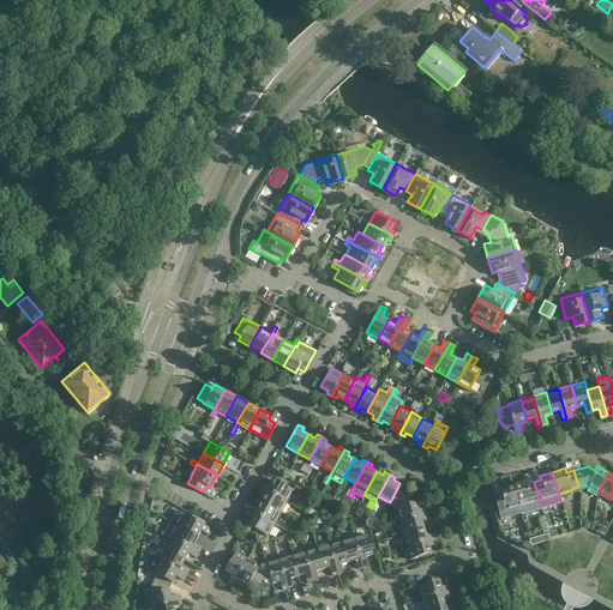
[(263,479),(260,484),(287,500),(293,488),(274,477),(270,484),(263,479)]
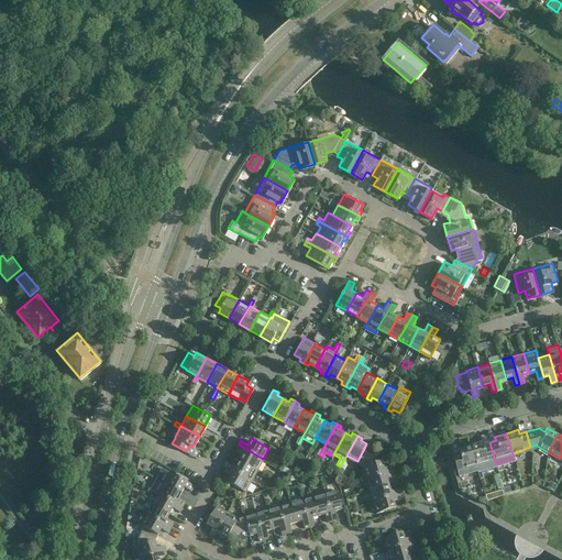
[(482,440),(470,443),(477,469),(477,470),(496,464),(489,442),(483,445),(482,440)]
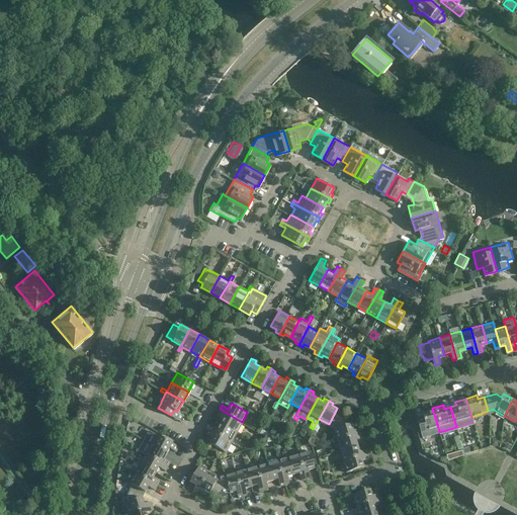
[(416,417),(422,436),(439,431),(432,408),(421,411),(422,415),(416,417)]
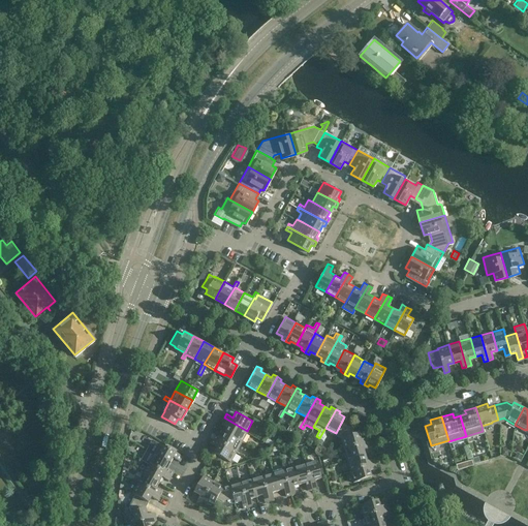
[(247,431),(224,418),(221,422),(228,426),(225,431),(242,440),(247,431)]
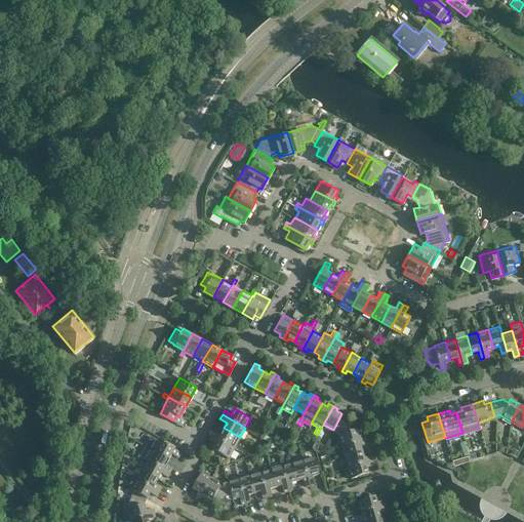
[(351,423),(339,417),(333,430),(338,433),(341,444),(366,437),(365,432),(358,434),(356,428),(353,429),(351,423)]
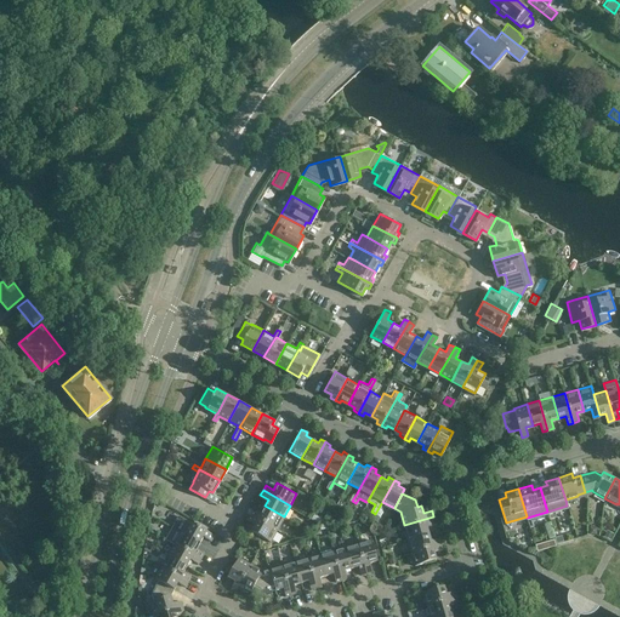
[(252,508),(250,513),(277,527),(280,530),(282,527),(278,526),(284,516),(265,506),(261,513),(252,508)]
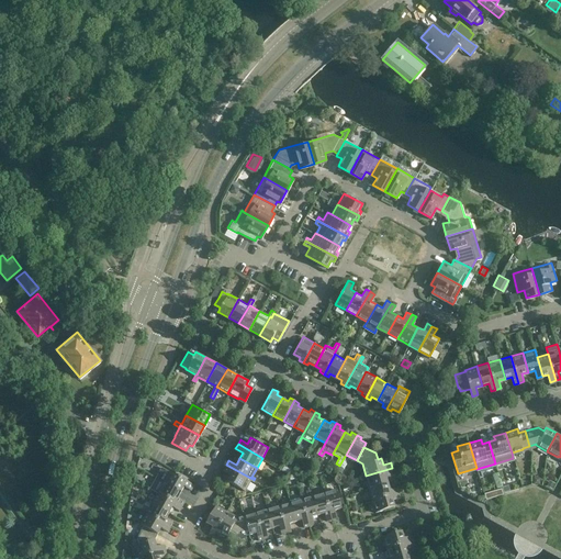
[(250,478),(226,465),(224,469),(231,473),(227,480),(245,489),(250,478)]
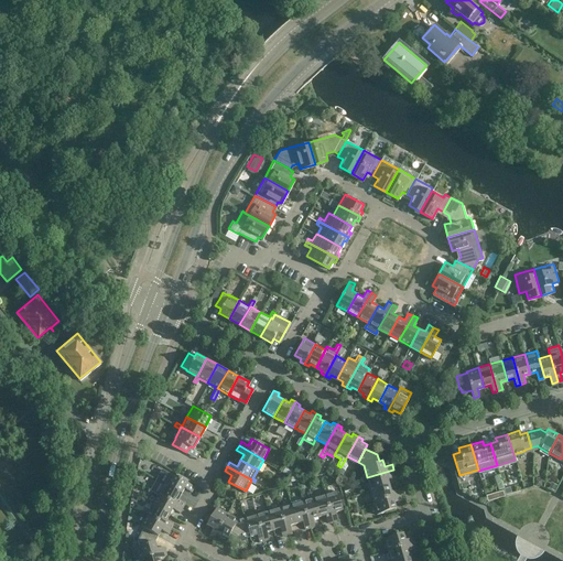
[(162,467),(155,477),(181,492),(184,486),(192,489),(194,484),(170,471),(169,472),(162,467)]
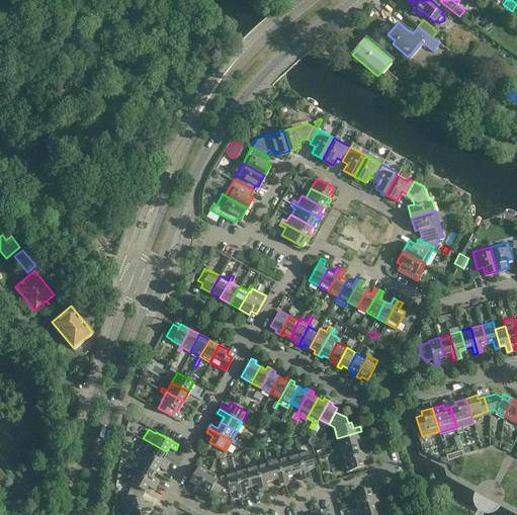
[(361,431),(337,438),(340,448),(357,443),(356,438),(363,436),(361,431)]
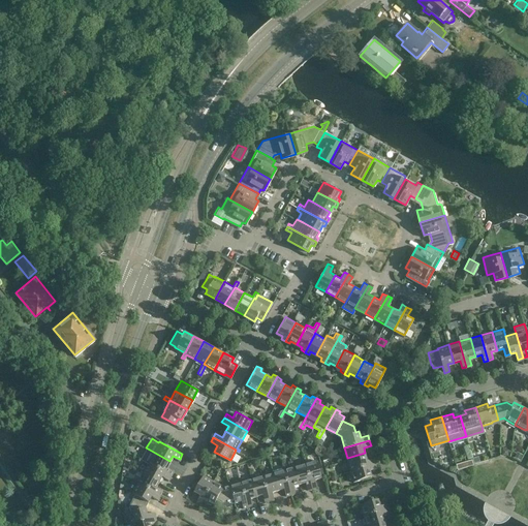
[(146,447),(141,458),(148,462),(171,474),(174,469),(167,466),(169,461),(146,447)]
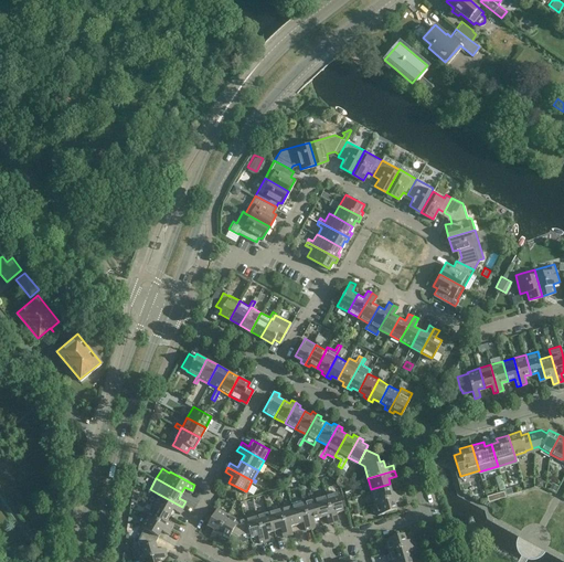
[(557,484),(551,480),(549,486),(554,489),(557,484)]
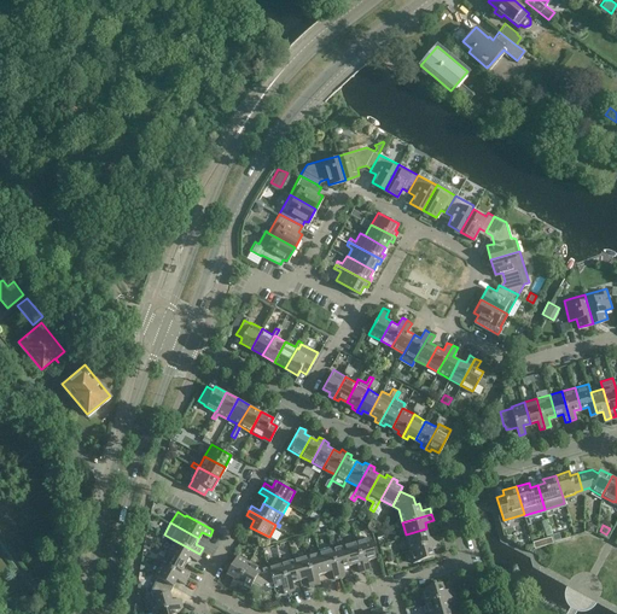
[(426,528),(406,534),(409,548),(438,539),(437,533),(429,536),(426,528)]
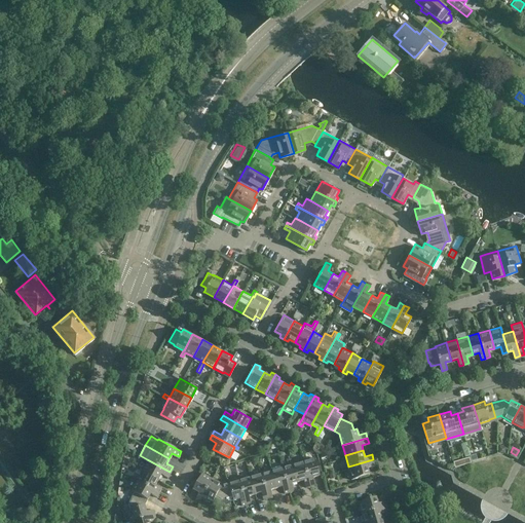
[(314,455),(303,459),(310,484),(315,482),(313,476),(320,474),(314,455)]
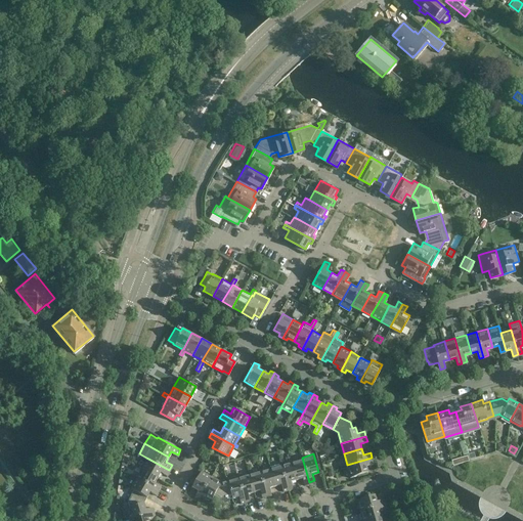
[(146,458),(141,467),(158,476),(161,471),(167,474),(169,470),(146,458)]
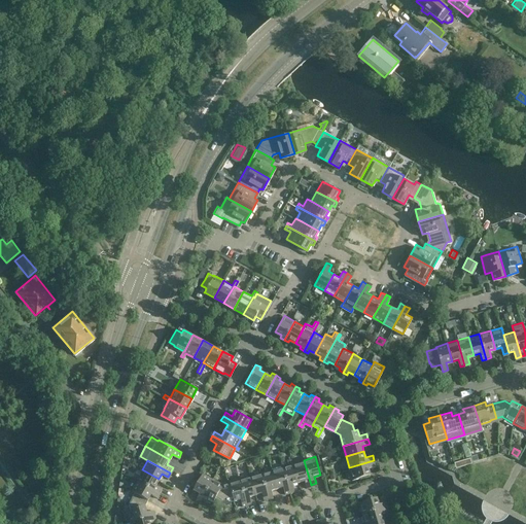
[(304,460),(293,463),(297,481),(304,479),(306,486),(311,485),(304,460)]
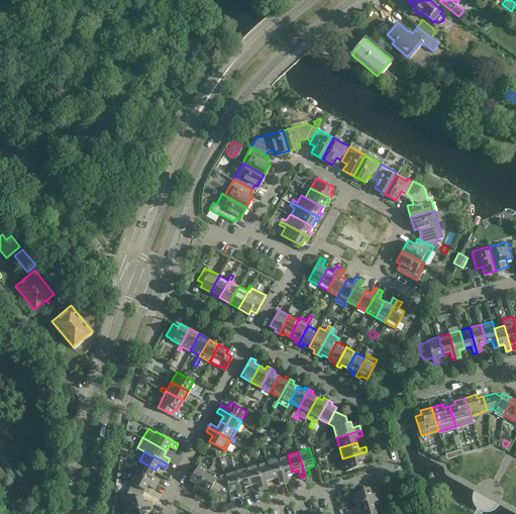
[(367,451),(342,458),(339,461),(340,467),(345,468),(345,470),(363,465),(360,457),(369,455),(367,451)]
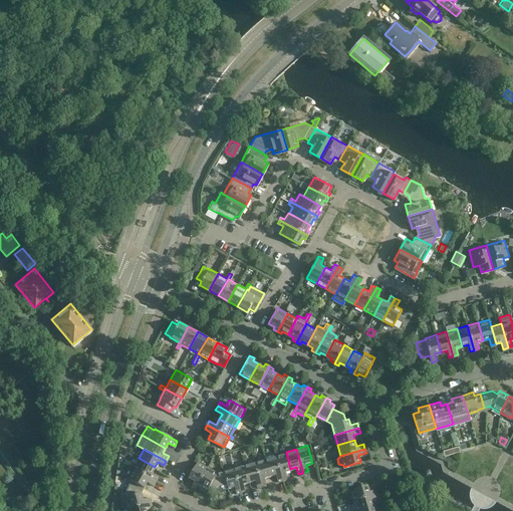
[(286,452),(275,455),(282,479),(287,477),(285,471),(290,469),(286,452)]
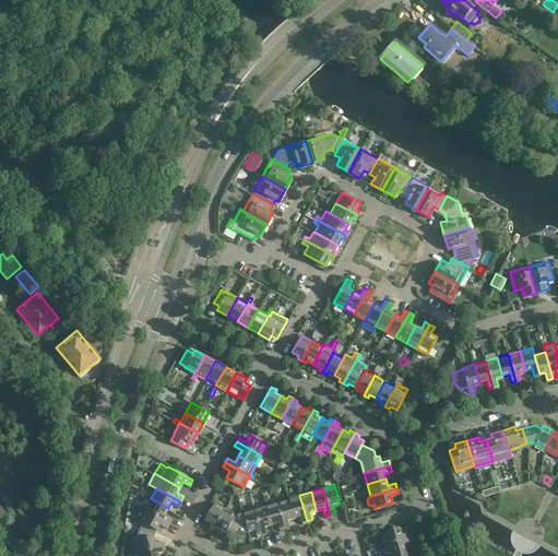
[(299,495),(288,497),(294,517),(299,515),(301,522),(307,521),(299,495)]
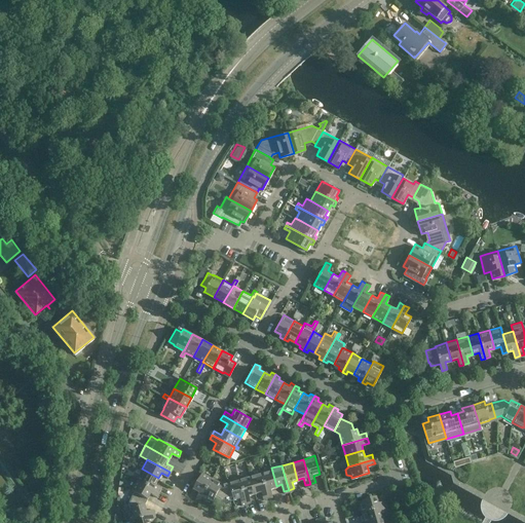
[(276,486),(271,468),(261,471),(268,496),(272,494),(270,487),(276,486)]
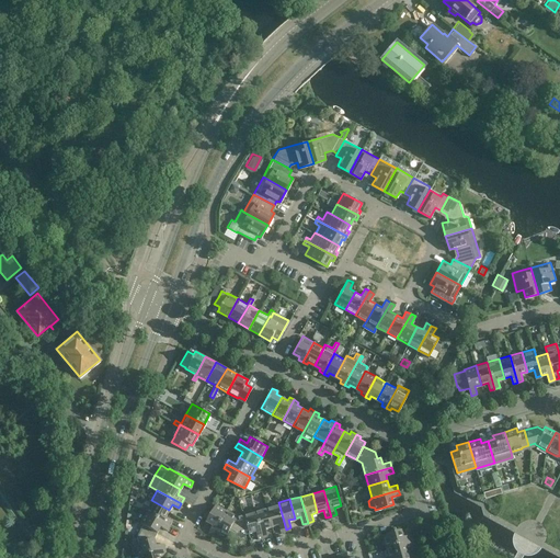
[(151,500),(146,511),(170,524),(172,519),(166,515),(169,510),(151,500)]
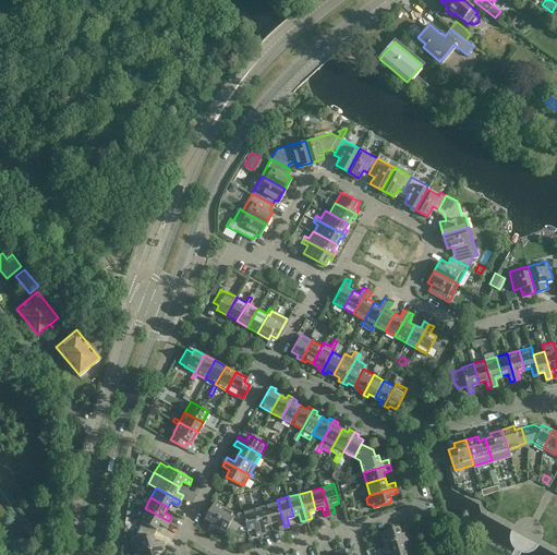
[(214,499),(205,517),(210,520),(207,528),(212,530),(225,506),(214,499)]
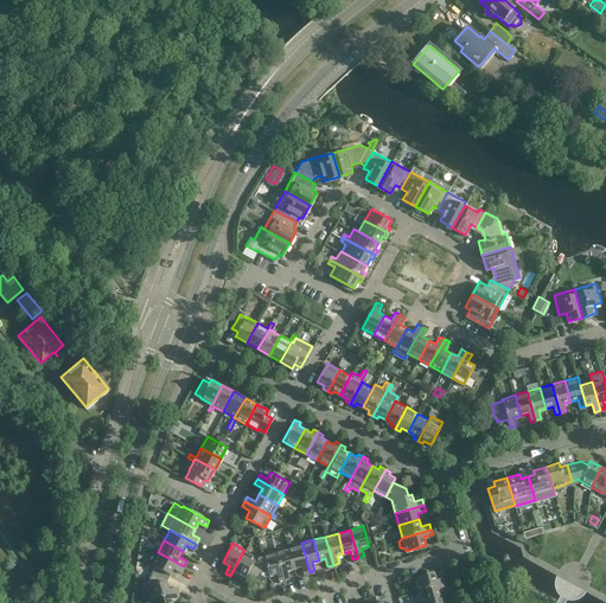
[(301,543),(288,546),(294,568),(301,565),(304,573),(310,572),(301,543)]
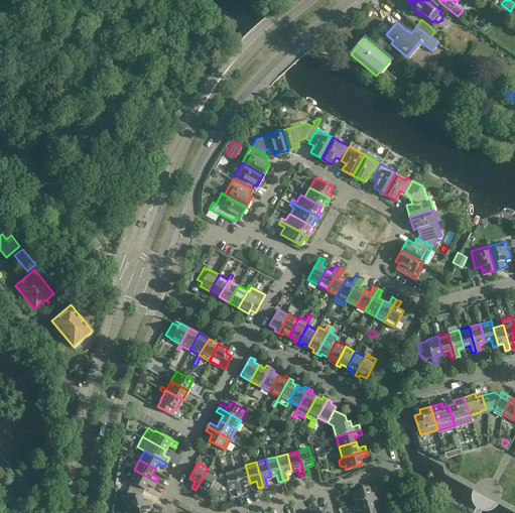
[(245,465),(235,468),(242,493),(246,492),(244,484),(250,483),(245,465)]
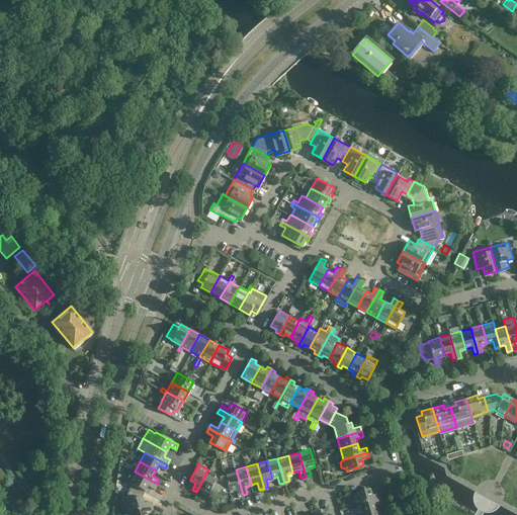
[(219,475),(208,469),(196,492),(200,494),(204,488),(209,491),(211,488),(218,491),(229,488),(225,474),(219,475)]
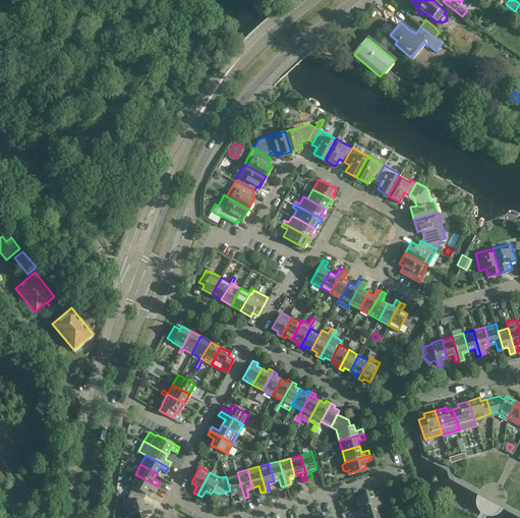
[(226,476),(230,491),(231,494),(237,492),(239,499),(244,498),(237,472),(226,476)]
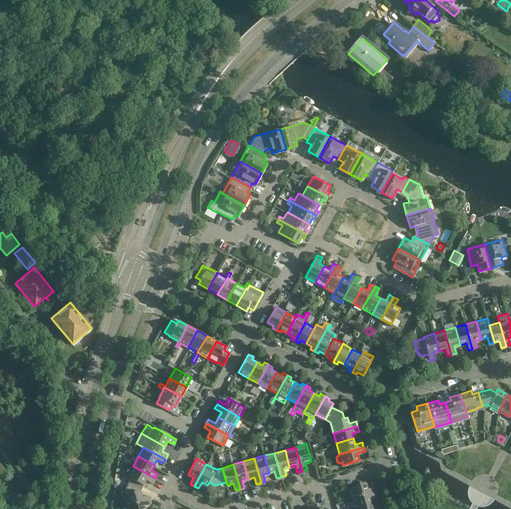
[(127,475),(130,477),(143,484),(146,478),(153,482),(155,478),(133,466),(127,475)]
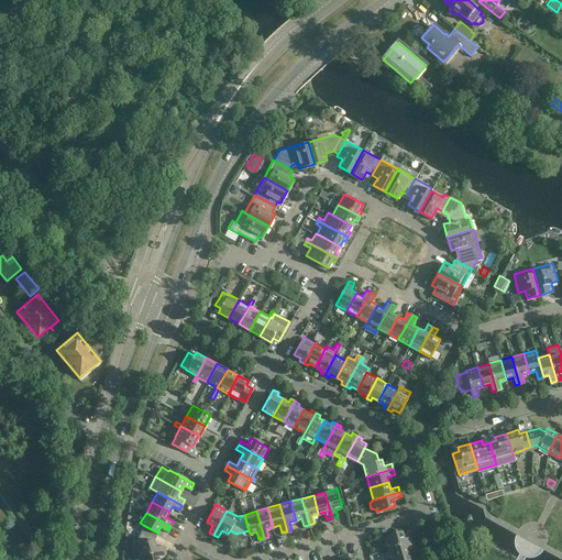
[(156,546),(154,538),(157,533),(143,525),(138,537),(139,542),(135,544),(135,546),(133,547),(132,549),(132,550),(132,553),(134,555),(135,555),(139,555),(139,556),(166,548),(164,542),(156,546)]
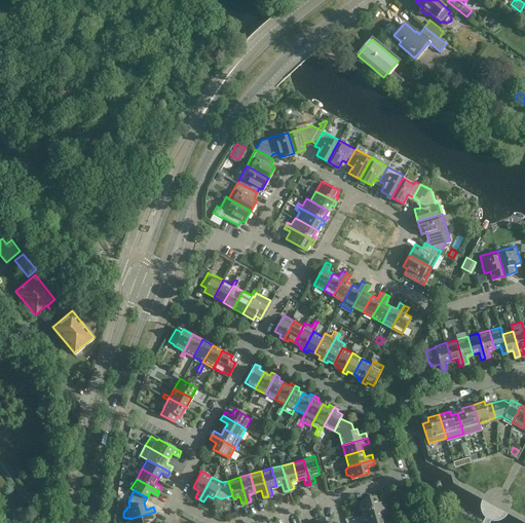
[(358,500),(361,511),(386,503),(385,499),(378,501),(376,495),(358,500)]
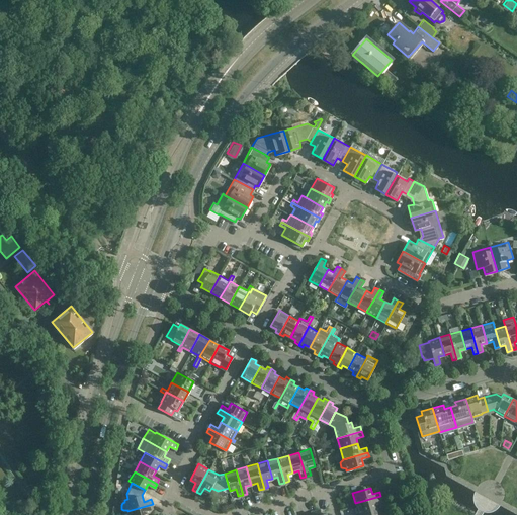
[(353,507),(355,512),(358,512),(358,514),(376,509),(374,503),(381,501),(380,496),(355,503),(356,505),(353,507)]
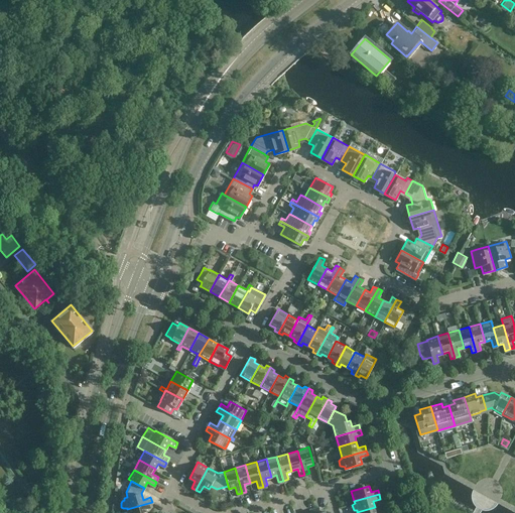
[(152,502),(127,509),(127,512),(147,512),(146,509),(153,507),(152,502)]
